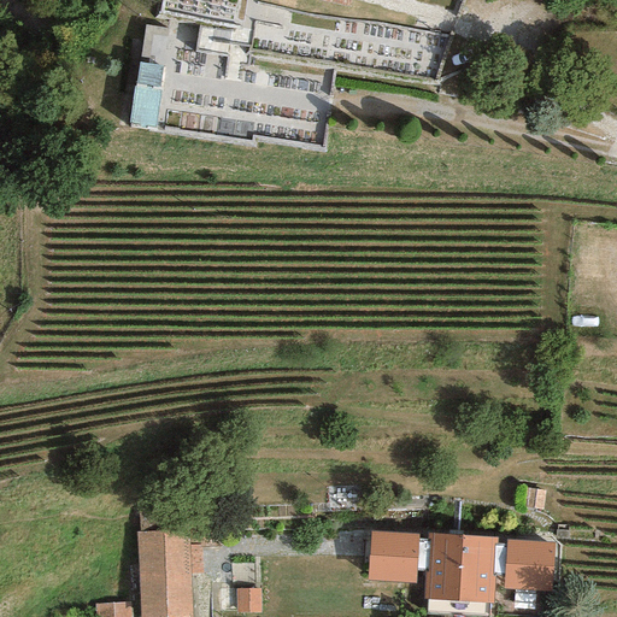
[(292,0),(350,10),(351,0),(292,0)]
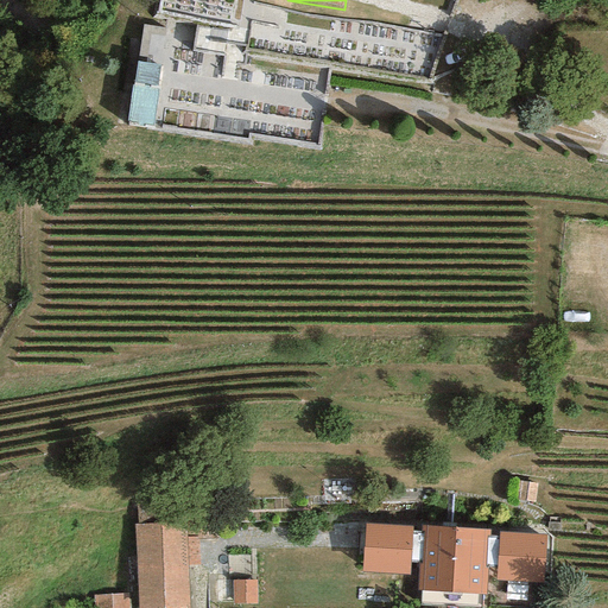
[(153,106),(158,48),(133,45),(128,105),(153,106)]
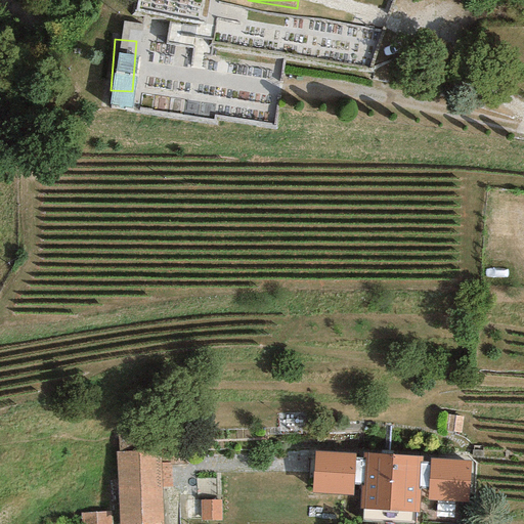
[(464,416),(443,412),(441,428),(462,431),(464,416)]
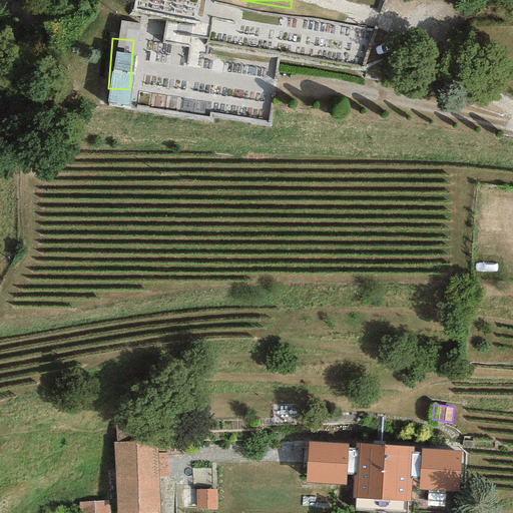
[(152,426),(117,427),(118,440),(112,440),(115,510),(119,510),(118,512),(156,512),(155,472),(166,471),(166,450),(181,449),(181,441),(152,442),(152,426)]
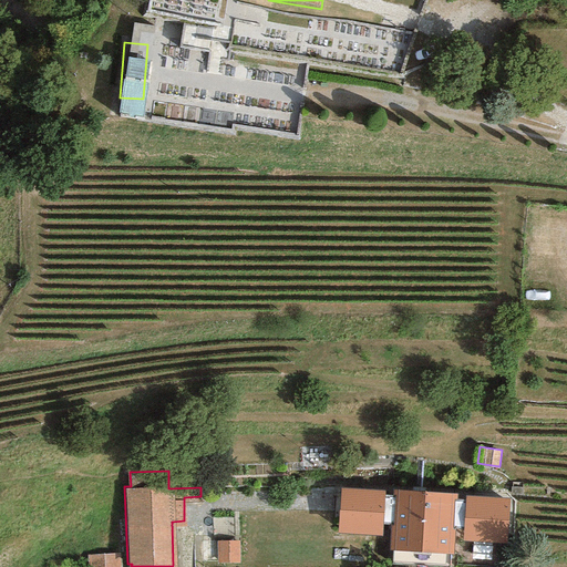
[(384,492),(340,490),(338,533),(381,536),(382,525),(384,495),(384,492)]
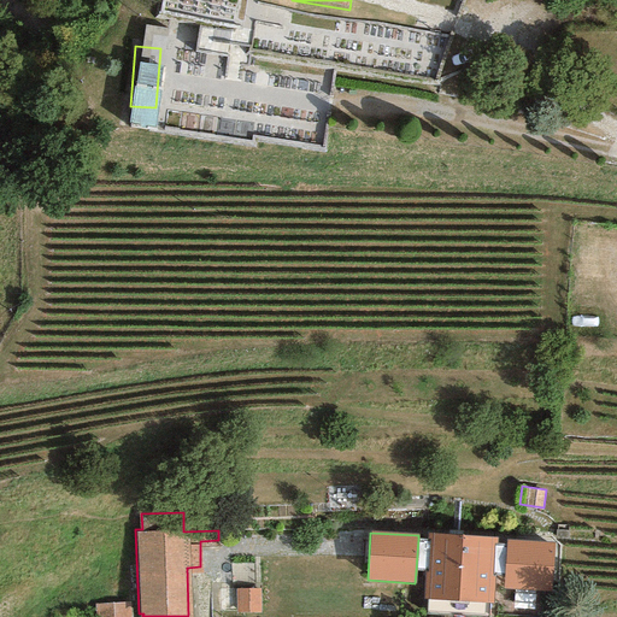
[(498,538),(427,533),(427,539),(429,539),(428,571),(423,571),(422,600),(427,600),(489,604),(493,604),(494,575),(493,575),(494,544),(497,545),(498,538)]
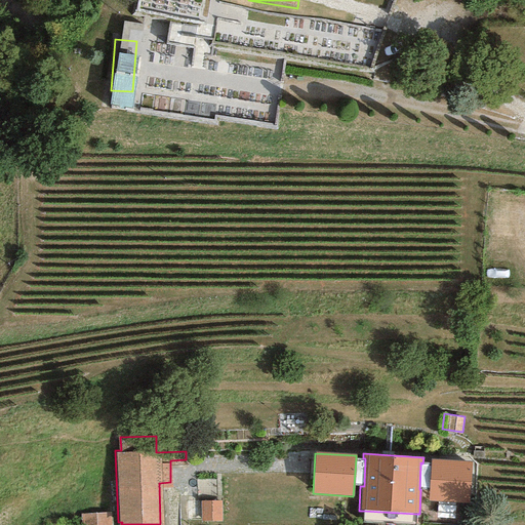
[(360,486),(364,486),(365,458),(363,458),(356,458),(354,486),(360,486)]
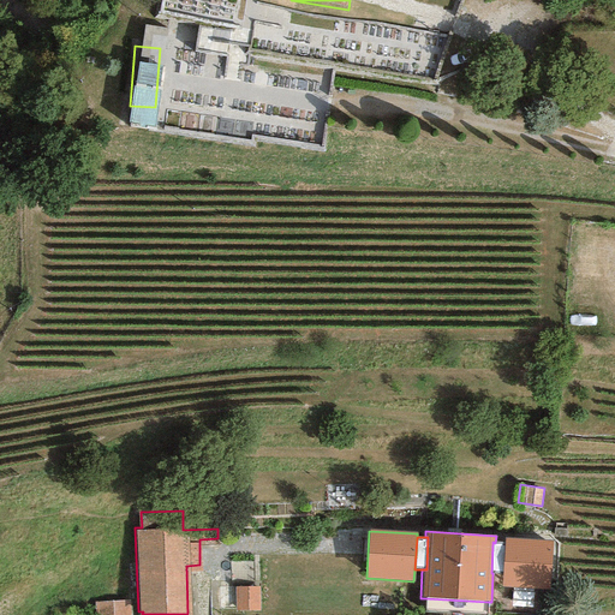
[(502,573),(502,587),(548,589),(550,542),(505,539),(505,543),(502,573)]
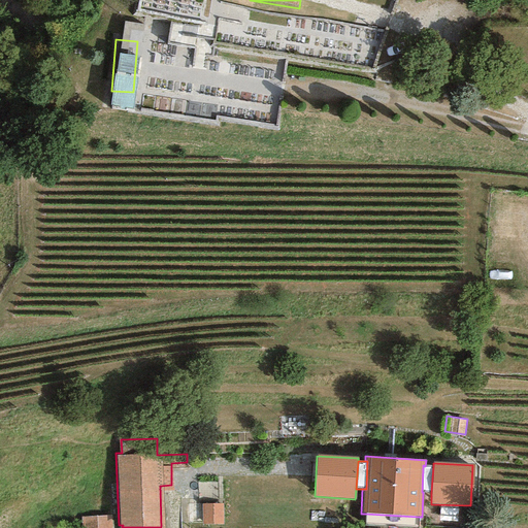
[(425,466),(423,465),(422,492),(423,492),(431,492),(433,466),(425,466)]
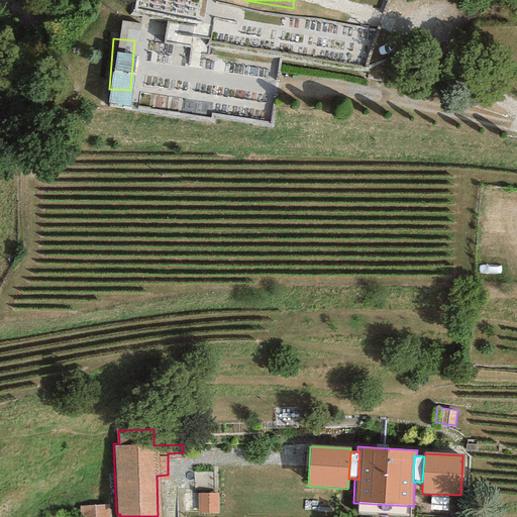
[(216,494),(200,494),(200,510),(216,510),(216,494)]
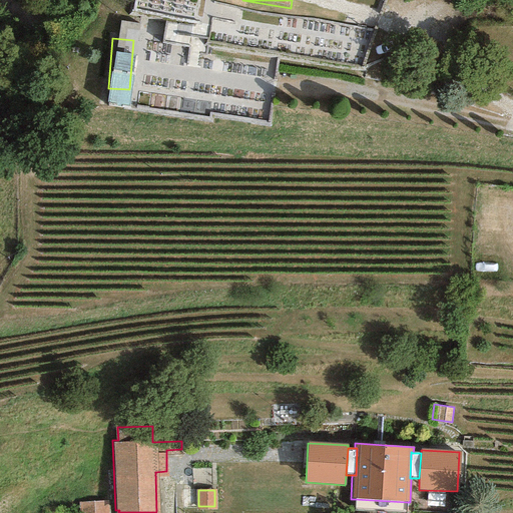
[(399,512),(406,512),(407,502),(355,499),(355,511),(399,512)]
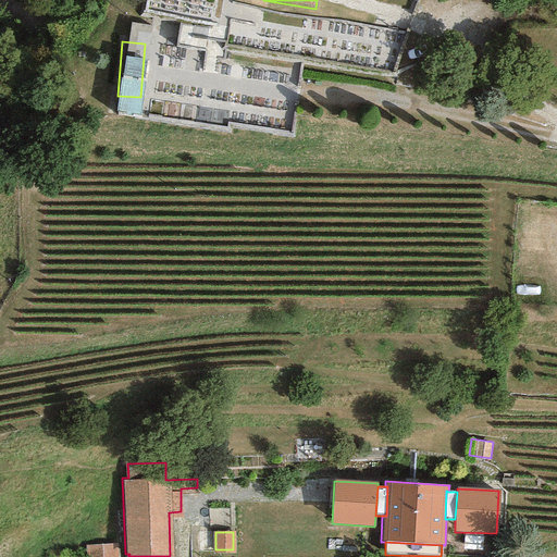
[(118,556),(118,543),(86,544),(86,556),(118,556)]
